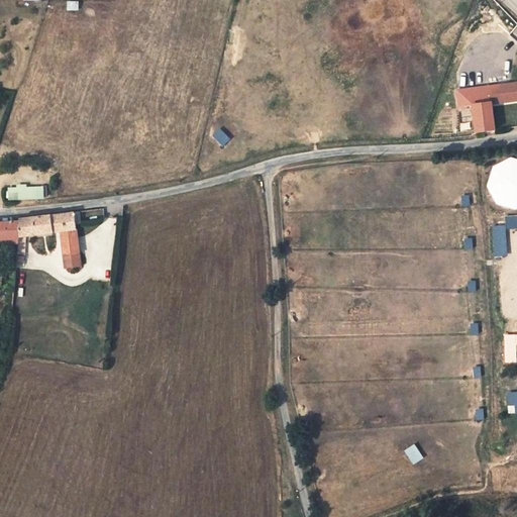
[(492,102),(516,99),(516,82),(490,86),(492,102)]
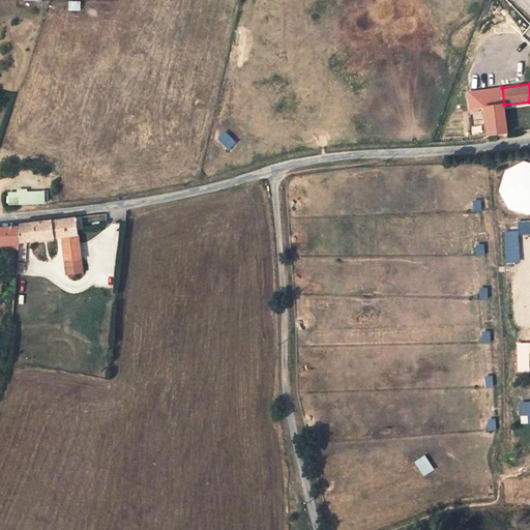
[(486,108),(489,137),(490,137),(508,134),(504,105),(486,108)]
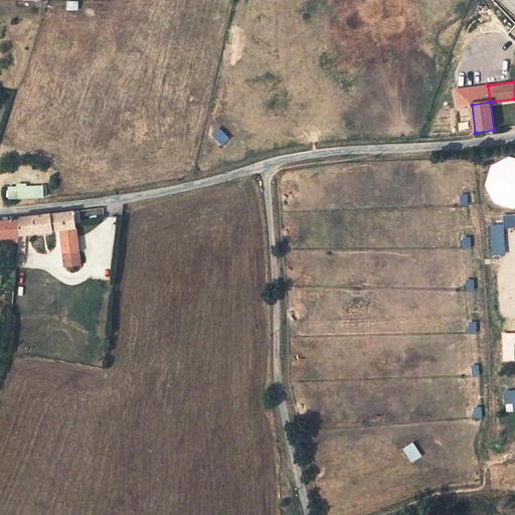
[(220,142),(226,138),(220,128),(213,132),(220,142)]
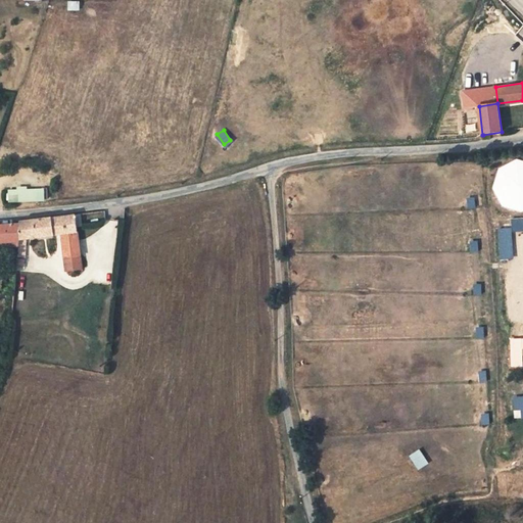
[(522,156),(518,156),(510,158),(503,162),(498,169),(495,176),(494,183),(496,191),(501,197),(507,202),(514,205),(522,205),(522,204),(522,156)]
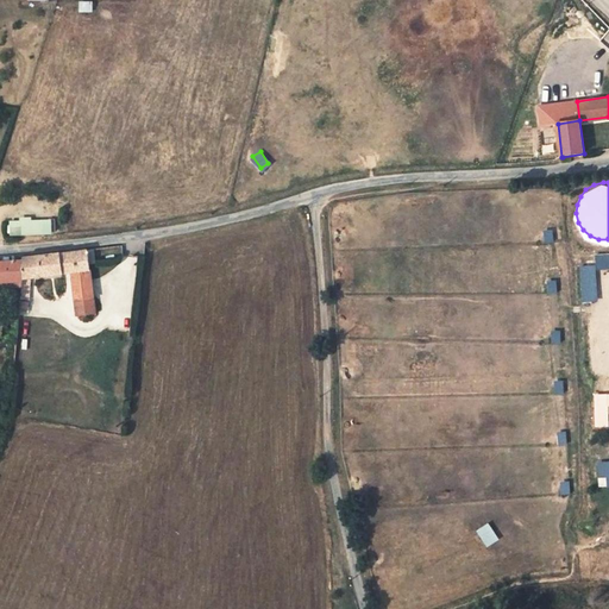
[(0,233),(12,234),(12,224),(0,223),(0,233)]
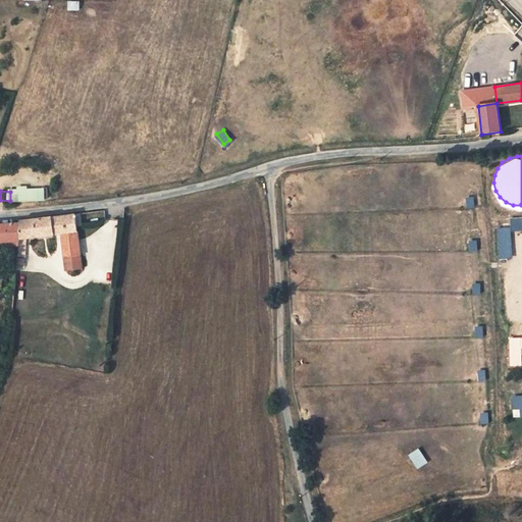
[(77,231),(77,228),(75,214),(64,216),(66,233),(77,231)]
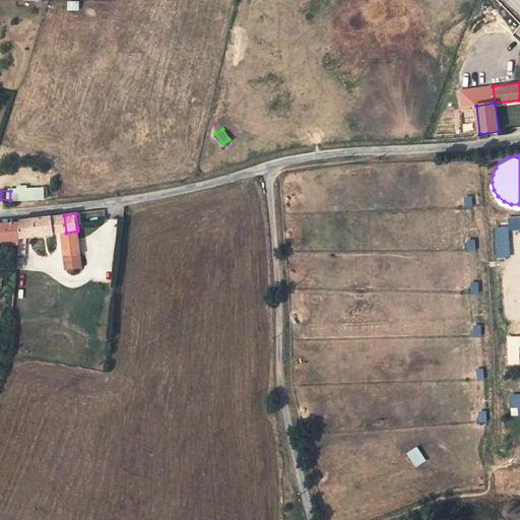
[(512,237),(512,213),(495,213),(495,237),(512,237)]
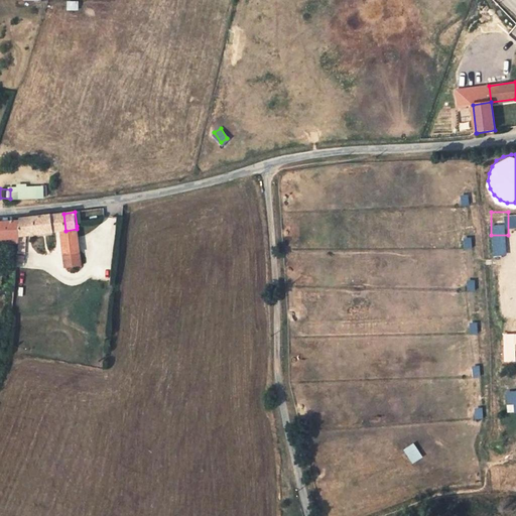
[(63,214),(52,215),(53,232),(60,231),(66,231),(63,214)]
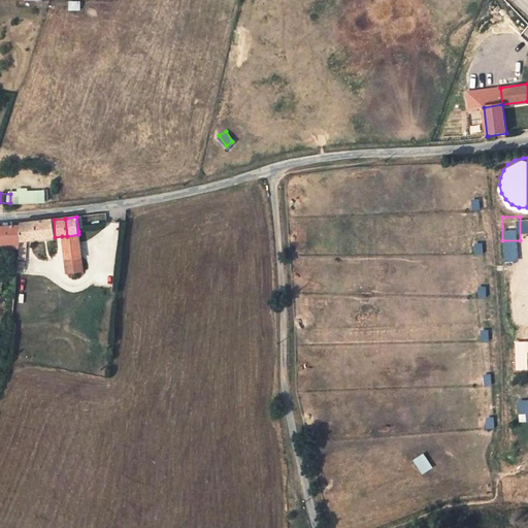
[(19,242),(19,243),(19,249),(18,258),(25,258),(27,241),(55,237),(54,220),(21,224),(21,226),(19,242)]
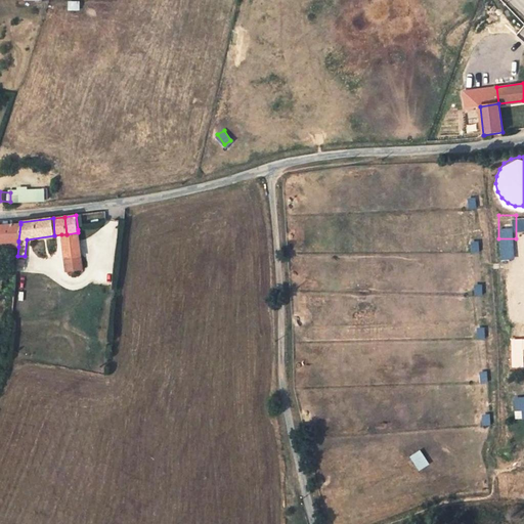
[(0,225),(0,243),(4,243),(10,243),(18,242),(18,241),(20,224),(0,225)]
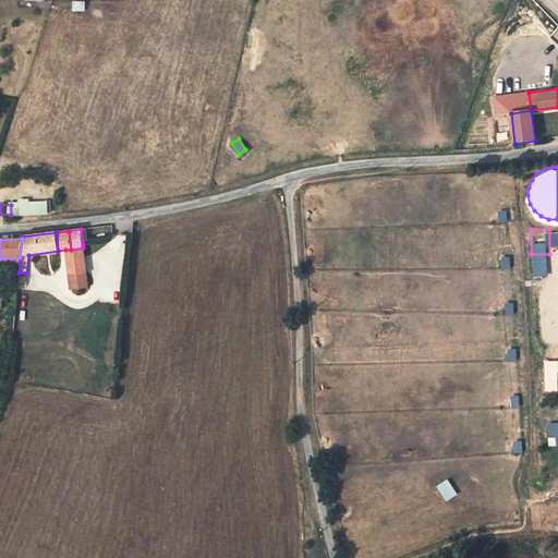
[(71,250),(65,250),(67,256),(84,254),(83,247),(71,250)]
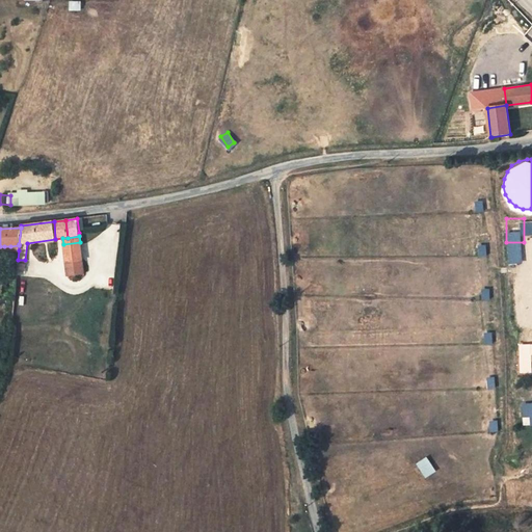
[(63,244),(65,263),(82,261),(80,242),(63,244)]
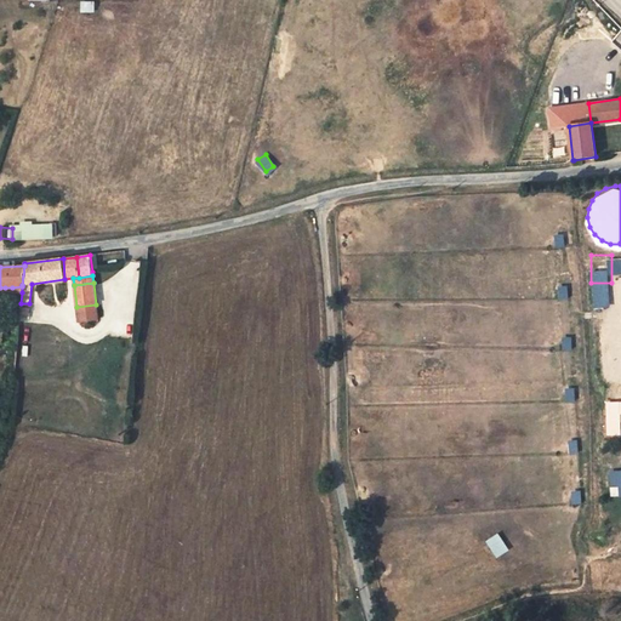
[(426,340),(421,348),(433,354),(437,346),(426,340)]
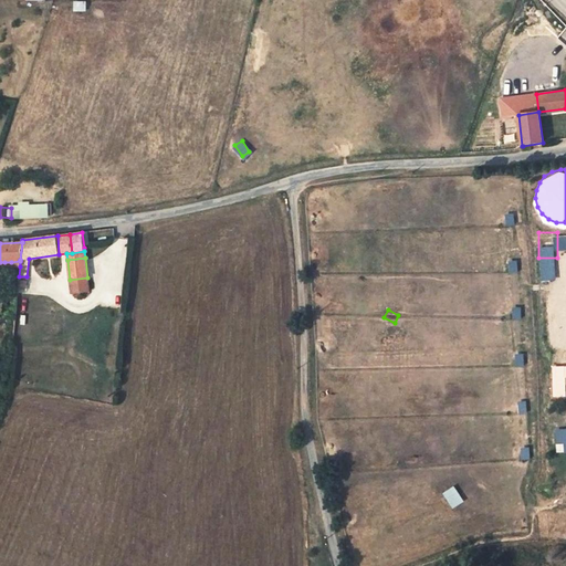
[(557,450),(565,448),(565,436),(555,438),(557,450)]
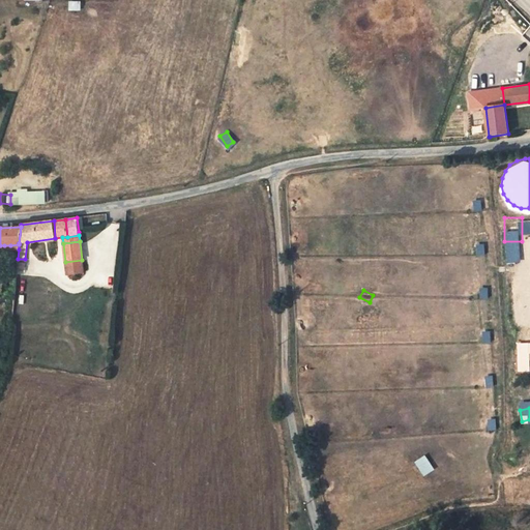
[(423,457),(415,464),(425,475),(434,468),(423,457)]
